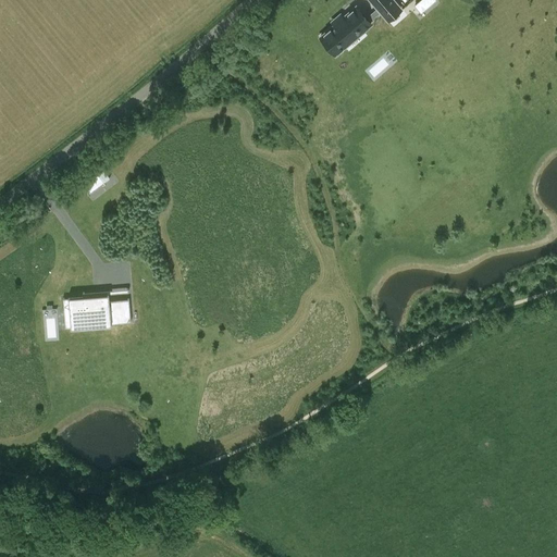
[(334,25),(320,36),(329,46),(336,54),(345,47),(361,33),(368,27),(371,25),(370,24),(369,23),(369,22),(380,12),(387,21),(401,9),(393,0),(369,0),(378,9),(366,19),(356,7),(343,17),(334,25)]
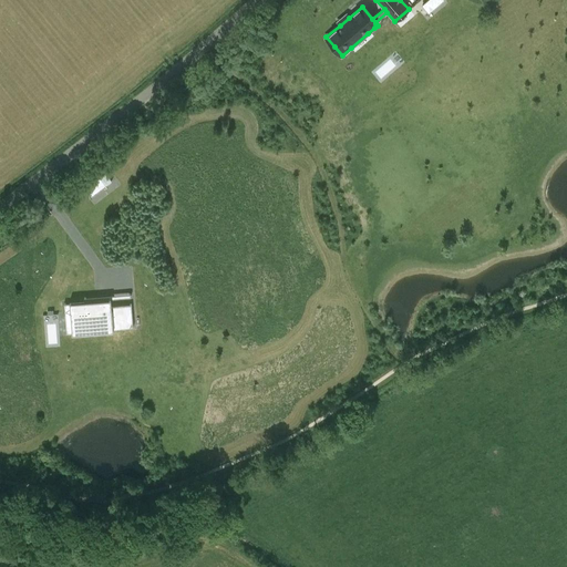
[(441,0),(428,0),(422,6),(429,13),(442,1),(441,0)]
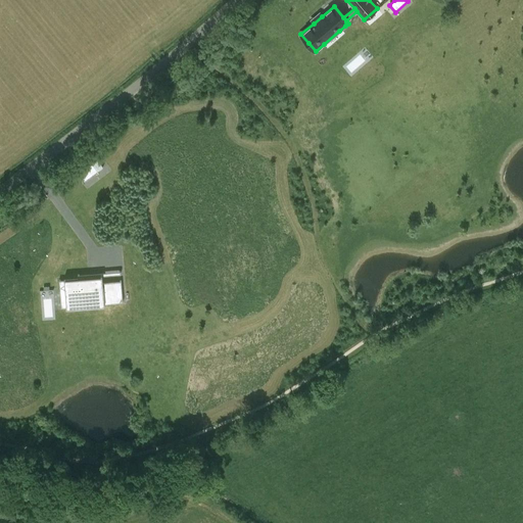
[(77,175),(83,183),(96,173),(91,164),(77,175)]
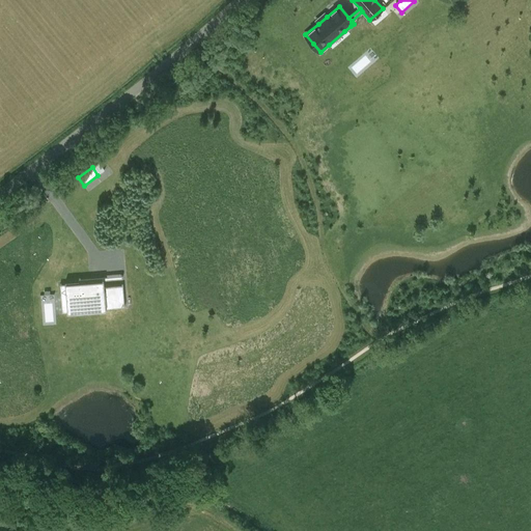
[(107,171),(84,185),(88,191),(110,176),(107,171)]
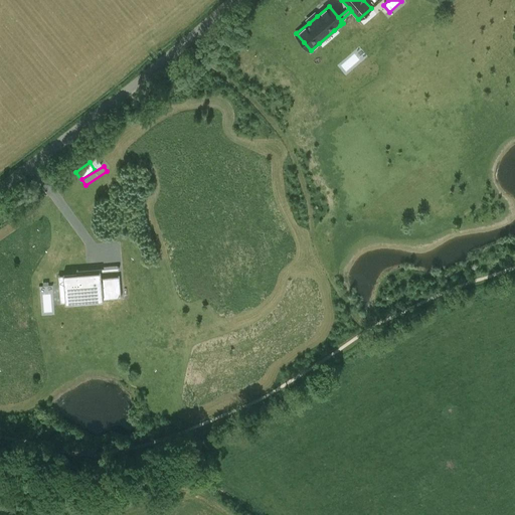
[(111,294),(107,271),(69,277),(73,300),(111,294)]
